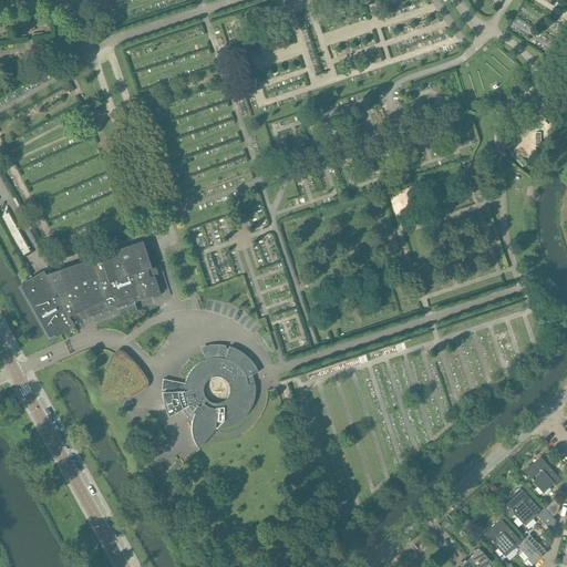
[(44,271),(32,278),(24,281),(23,279),(21,280),(23,284),(22,284),(17,287),(43,334),(48,341),(50,340),(55,337),(74,327),(73,325),(119,309),(121,317),(136,311),(134,303),(135,303),(134,302),(160,294),(154,276),(158,275),(156,267),(152,269),(143,241),(100,256),(100,257),(45,275),(44,271)]
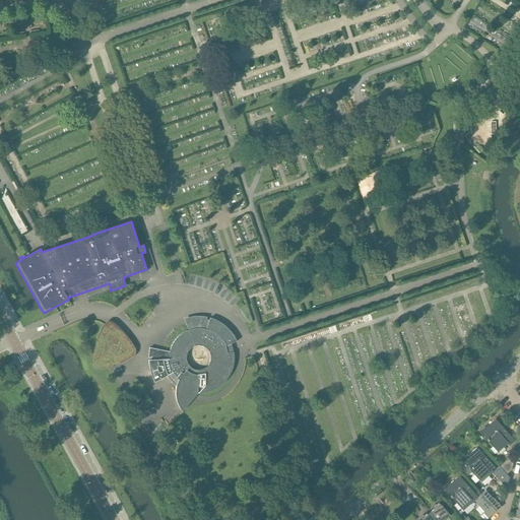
[(234,355),(234,352),(232,346),(238,344),(237,342),(236,339),(234,336),(232,332),(229,329),(226,327),(224,325),(221,323),(218,321),(216,320),(212,319),(210,318),(209,320),(206,319),(207,317),(202,316),(199,316),(197,316),(194,317),(191,317),(192,323),(186,324),(188,330),(187,331),(184,332),(182,333),(180,334),(178,336),(177,338),(176,339),(174,341),(173,343),(172,345),(171,347),(170,349),(170,351),(149,348),(148,353),(148,359),(151,359),(151,361),(148,361),(149,368),(151,376),(154,382),(168,376),(172,381),(177,386),(176,389),(176,391),(176,393),(176,395),(176,396),(177,400),(178,404),(180,407),(182,411),(194,397),(193,396),(196,393),(200,393),(204,393),(208,392),(210,391),(211,391),(213,390),(216,388),(218,387),(221,385),(223,383),(225,380),(228,378),(230,375),(231,373),(232,370),(233,367),(234,364),(234,361),(234,360),(234,355)]
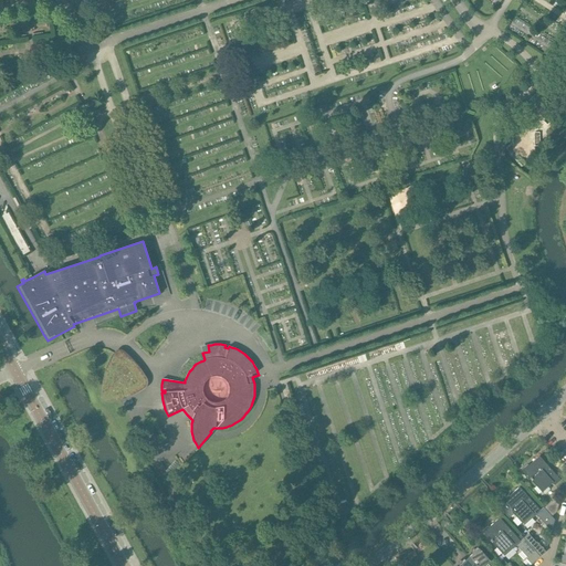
[(522,470),(542,492),(552,483),(554,485),(561,480),(540,457),(528,465),(527,464),(522,470)]
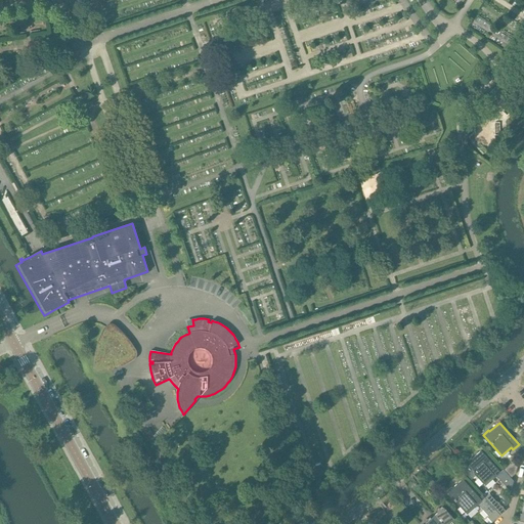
[(468,468),(464,472),(471,480),(476,476),(483,484),(492,477),(493,479),(495,477),(510,492),(513,481),(511,478),(504,470),(500,473),(480,451),(471,460),(470,459),(465,464),(468,468)]
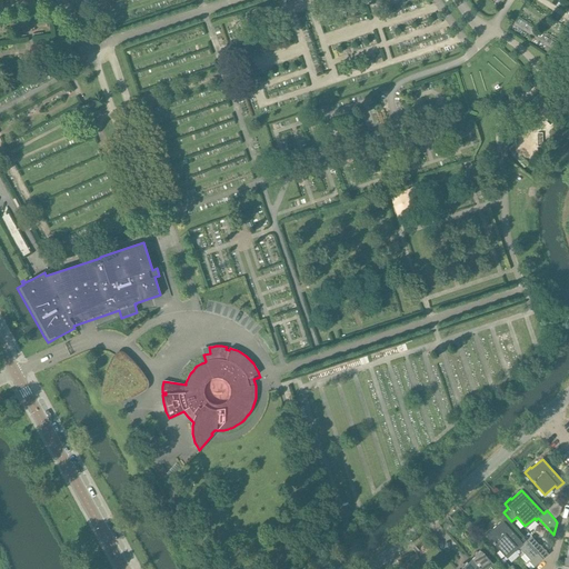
[(560,515),(561,507),(557,501),(547,510),(555,519),(560,515)]
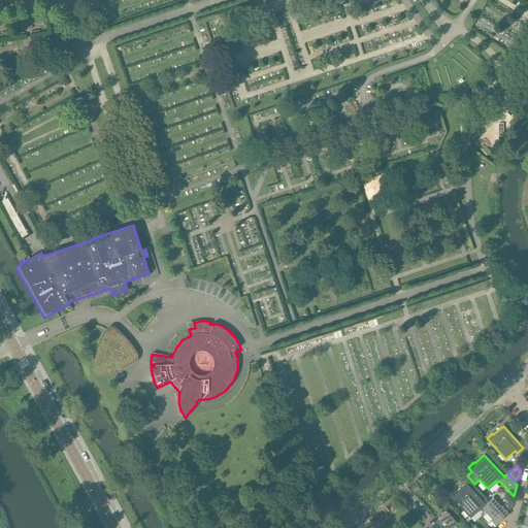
[(466,483),(456,492),(455,491),(450,496),(468,517),(477,508),(480,510),(482,509),(491,521),(490,522),(495,527),(503,520),(488,502),(486,498),(482,501),(466,483)]
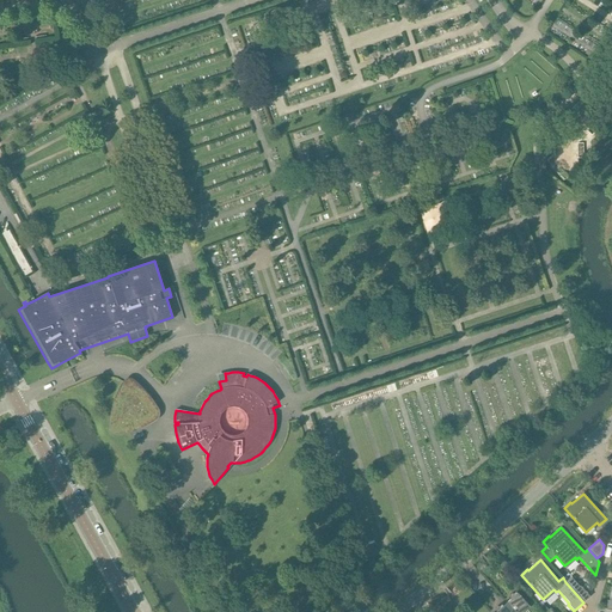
[(583,603),(591,597),(580,586),(580,587),(571,577),(565,582),(583,603)]
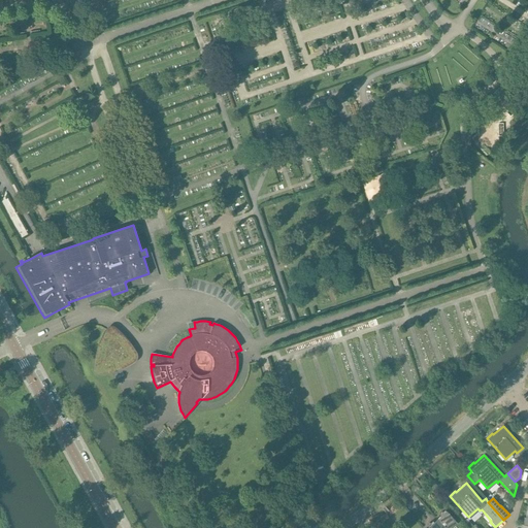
[(437,520),(444,527),(451,527),(452,527),(455,527),(456,527),(456,524),(457,523),(447,512),(446,513),(441,513),(441,516),(437,520)]
